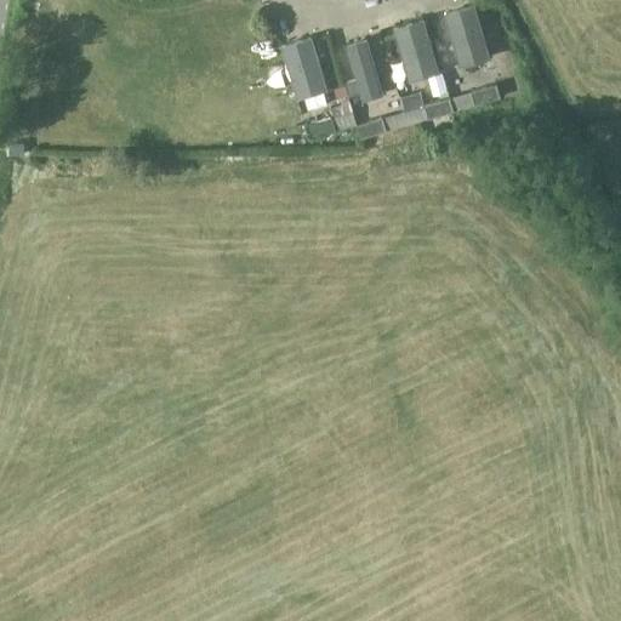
[(473,5),(444,13),(459,66),(488,57),(473,5)]
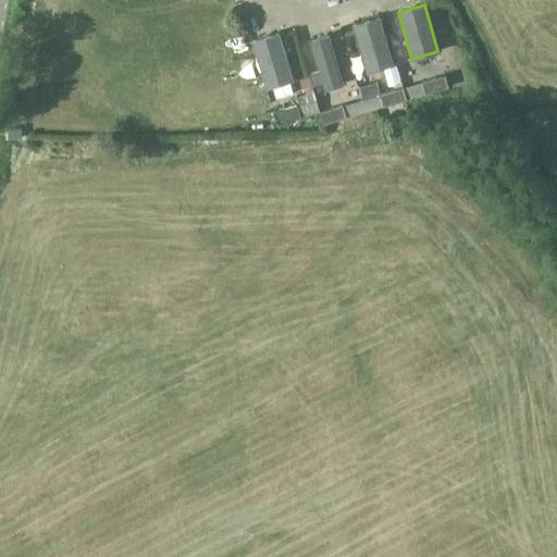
[(379,17),(354,25),(368,72),(381,69),(393,64),(379,17)]
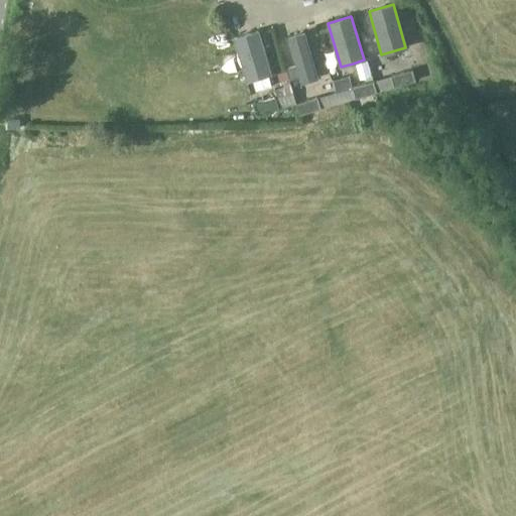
[(258,31),(234,38),(246,81),(270,74),(258,31)]
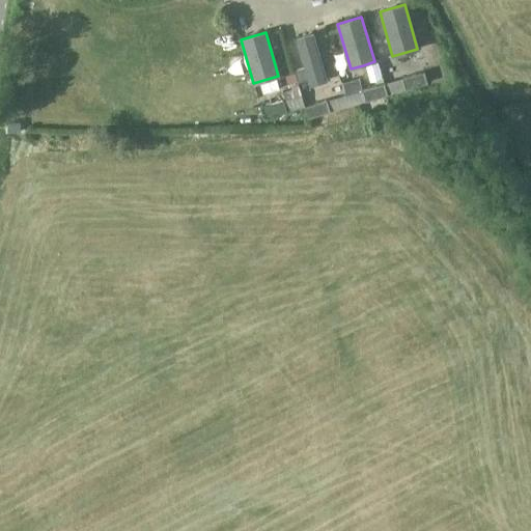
[(297,37),(311,86),(329,81),(315,32),(297,37)]
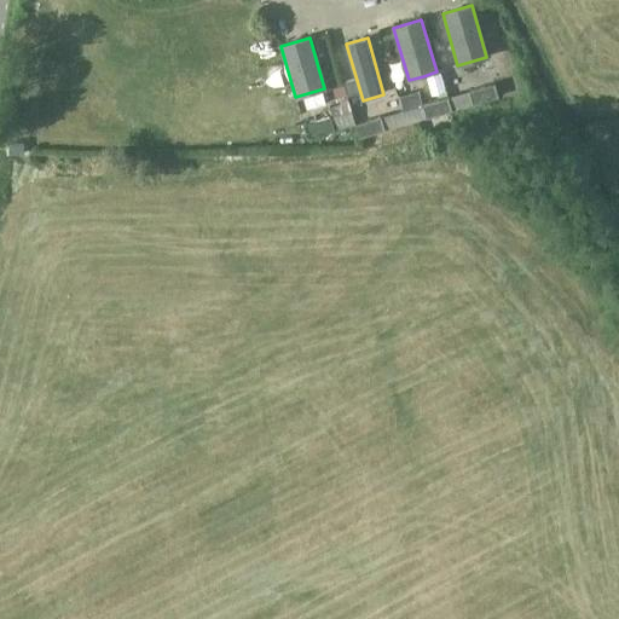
[(498,97),(493,84),(468,91),(472,104),(498,97)]
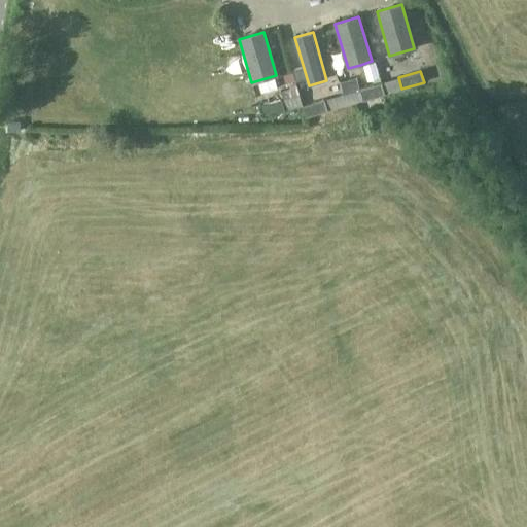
[(388,93),(385,81),(363,88),(366,99),(385,94),(388,93)]
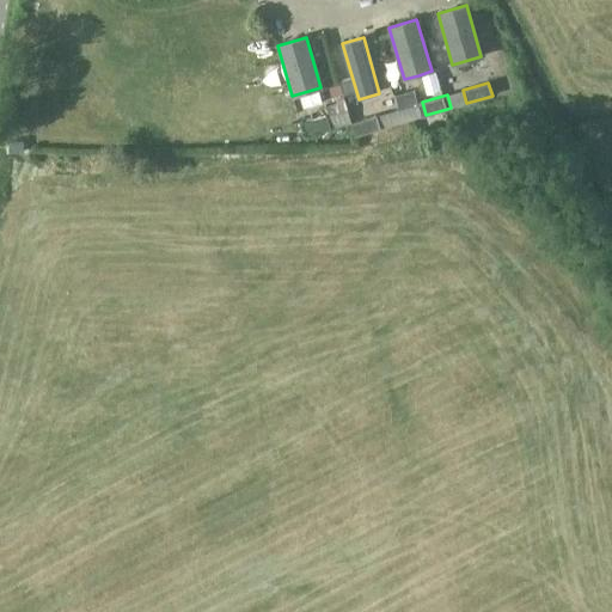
[(305,136),(330,128),(326,115),(300,122),(305,136)]
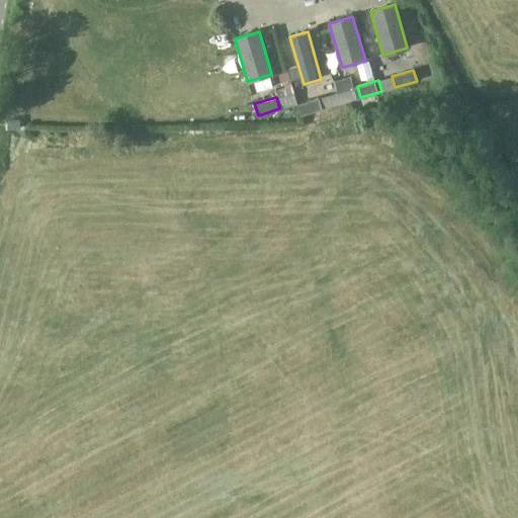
[(322,109),(318,97),(296,103),(300,115),(322,109)]
